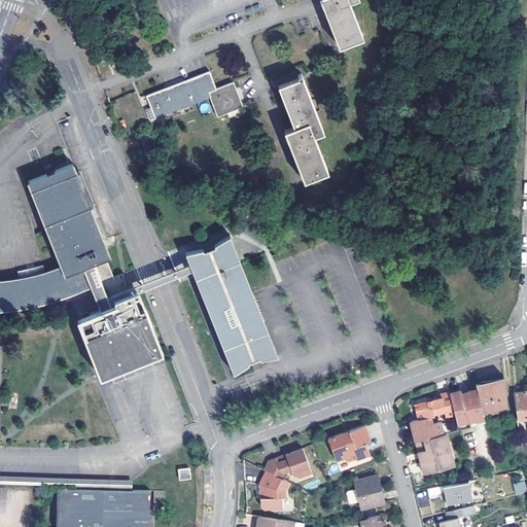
[(321,0),(340,44),(363,36),(350,0),(351,0),(321,0)]
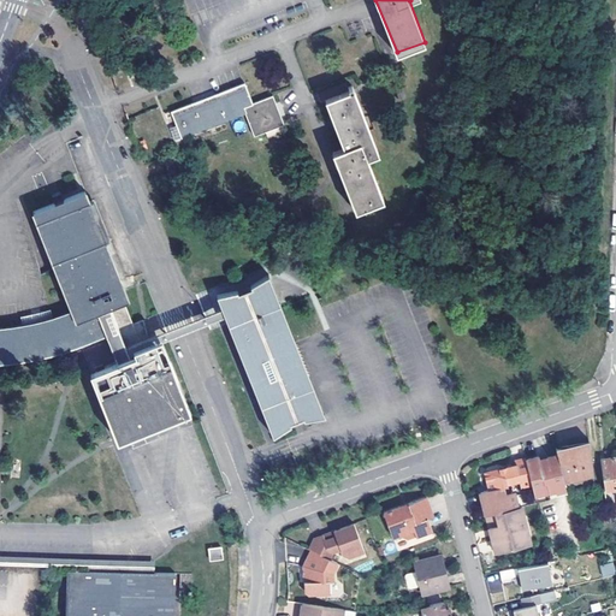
[(350,89),(348,90),(343,77),(317,87),(321,100),(325,99),(338,135),(329,138),(355,209),(384,199),(368,157),(379,153),(353,84),(349,86),(350,89)]
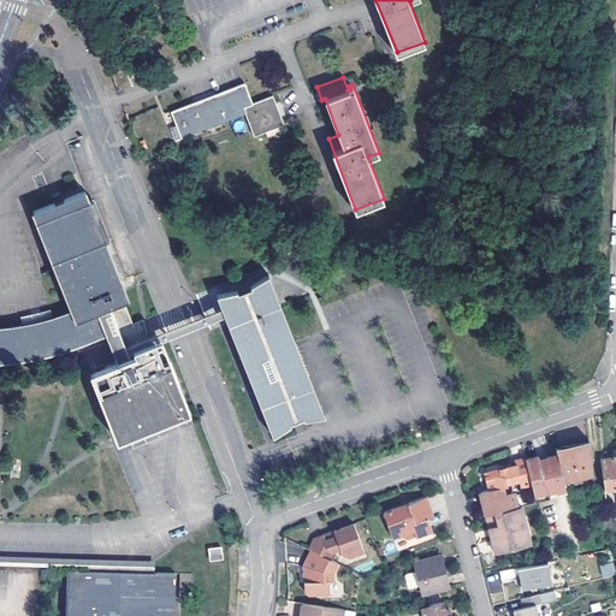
[(247,83),(171,112),(182,137),(247,113),(255,136),(285,124),(274,95),(254,102),(247,83)]
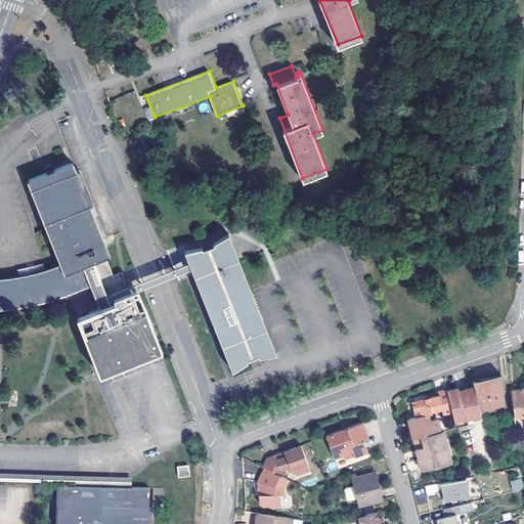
[(200,113),(208,112),(207,102),(198,103),(200,113)]
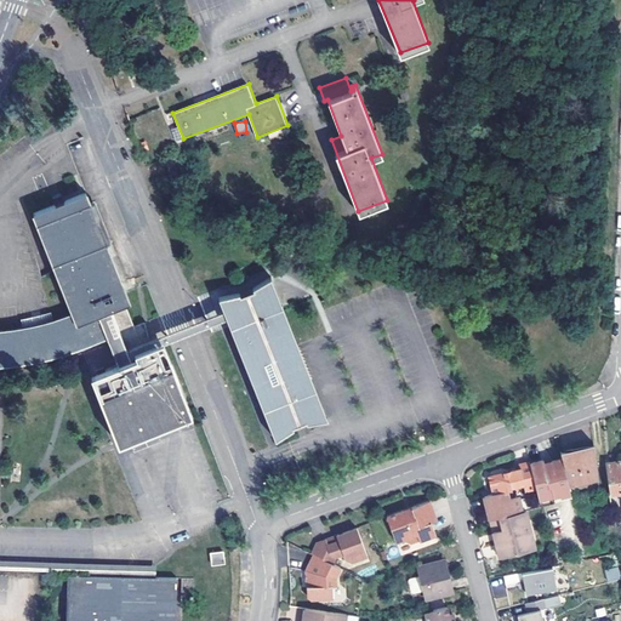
[(170,130),(177,143),(183,141),(177,126),(170,130)]
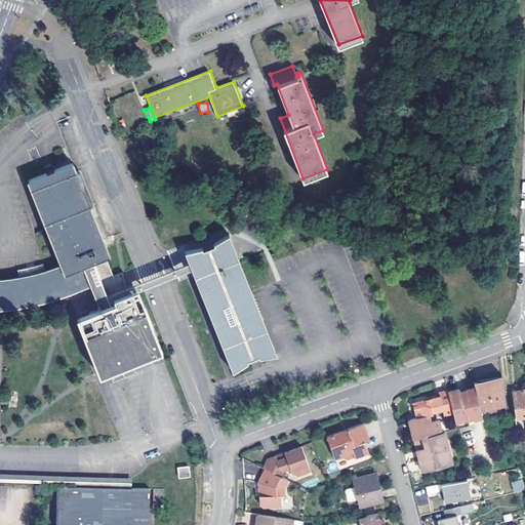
[(152,130),(138,134),(144,147),(156,142),(152,130)]
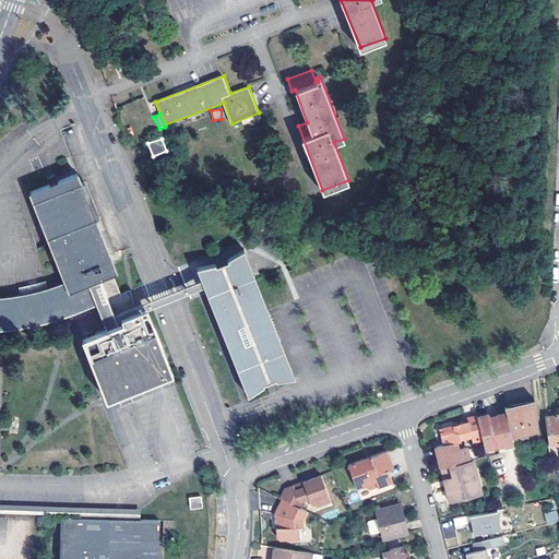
[(70,292),(111,276),(118,274),(114,263),(96,221),(82,185),(78,173),(59,180),(49,185),(31,192),(67,282),(70,292)]
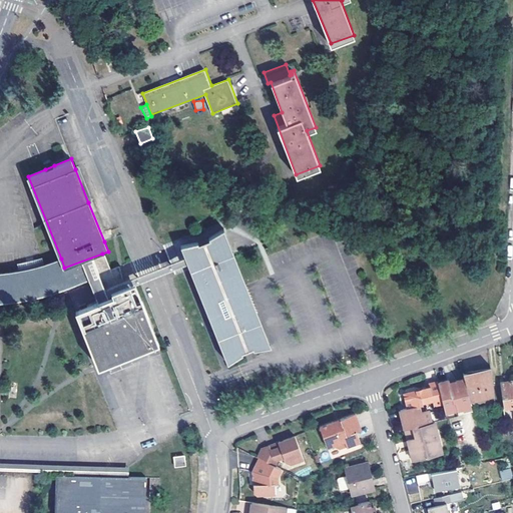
[(75,169),(88,202),(92,200),(79,167),(75,169)]
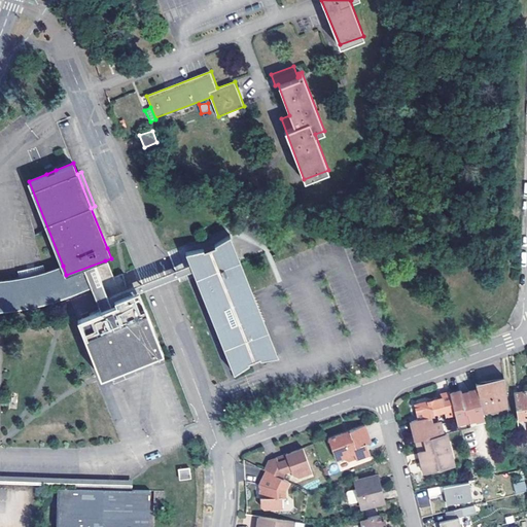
[(230,233),(225,236),(235,259),(239,257),(230,233)]
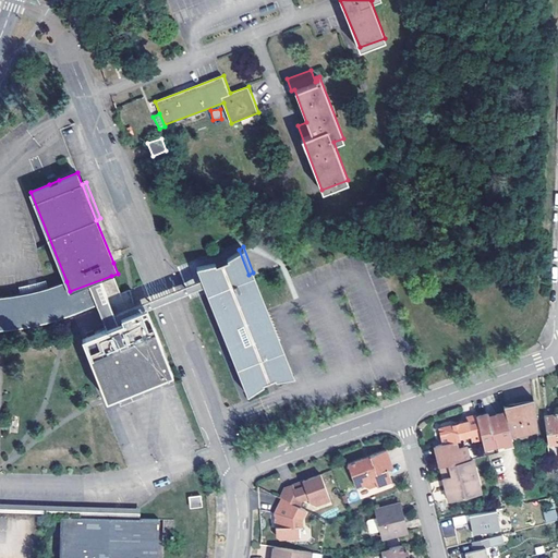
[(216,262),(202,264),(208,280),(211,290),(207,291),(238,367),(242,365),(253,390),(256,388),(264,383),(264,381),(275,377),(276,378),(289,375),(278,350),(283,349),(268,310),(253,273),(249,275),(239,250),(227,257),(228,259),(216,263),(216,262)]
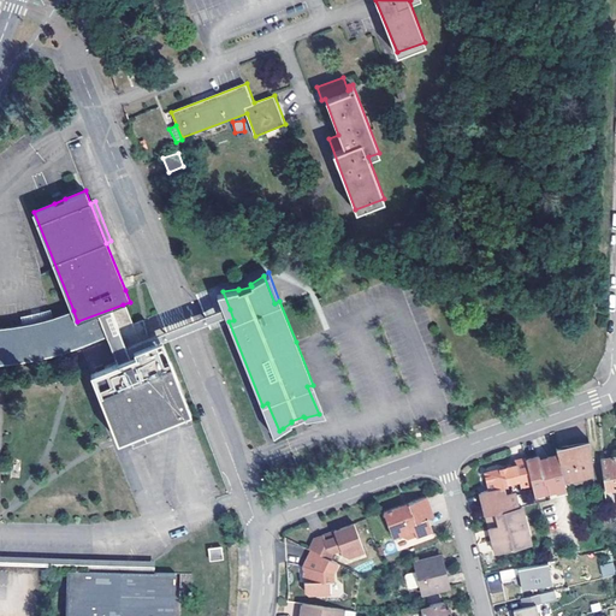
[(223,291),(217,294),(223,308),(226,315),(229,321),(234,320),(230,309),(223,291)]
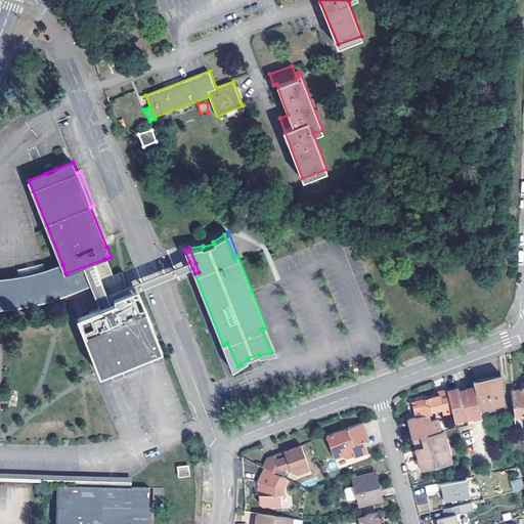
[(111,275),(104,259),(66,273),(62,264),(45,270),(38,273),(30,275),(20,278),(0,280),(0,308),(24,306),(44,301),(56,297),(89,284),(111,275)]
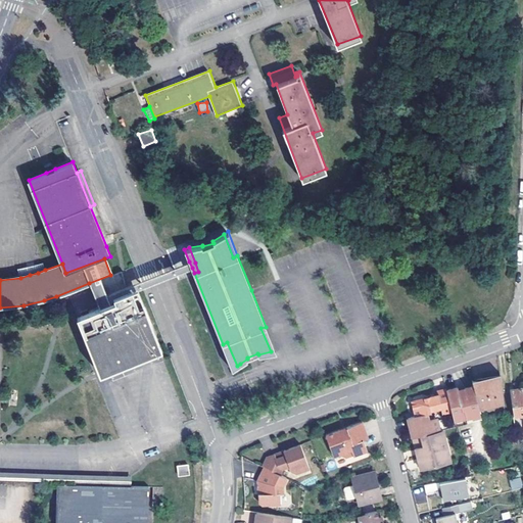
[(189,262),(125,287),(116,290),(120,296),(126,293),(132,291),(137,289),(142,287),(192,268),(189,262)]
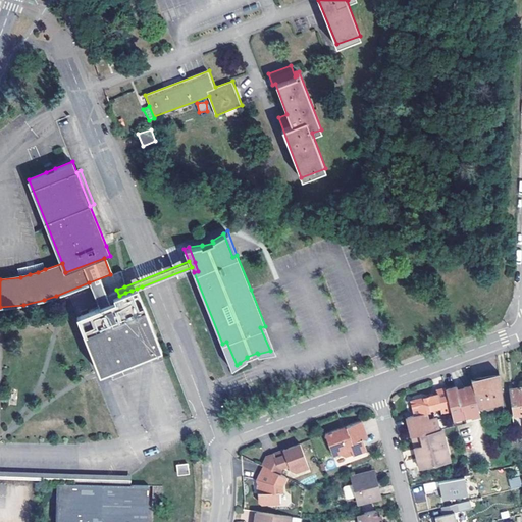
[(18,270),(20,277),(30,274),(38,272),(45,269),(43,263),(18,270)]
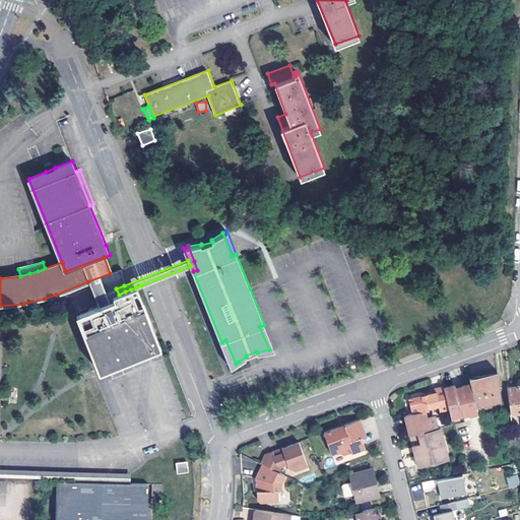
[(111,276),(110,273),(88,281),(99,306),(79,314),(102,371),(122,364),(113,341),(121,338),(126,348),(129,351),(131,353),(134,354),(137,354),(138,353),(142,350),(145,345),(150,340),(151,334),(150,330),(149,328),(146,328),(131,289),(125,291),(119,295),(116,288),(124,285),(120,271),(111,276)]
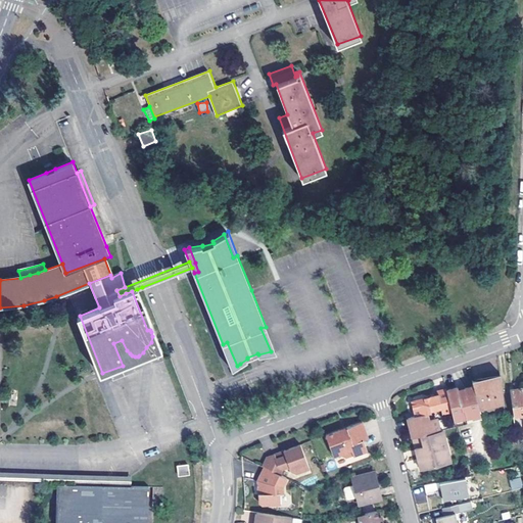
[(137,289),(132,291),(147,330),(150,330),(151,332),(152,336),(151,342),(146,347),(143,352),(139,355),(138,357),(135,357),(132,355),(130,353),(127,350),(122,340),(113,343),(123,366),(160,349),(137,289)]
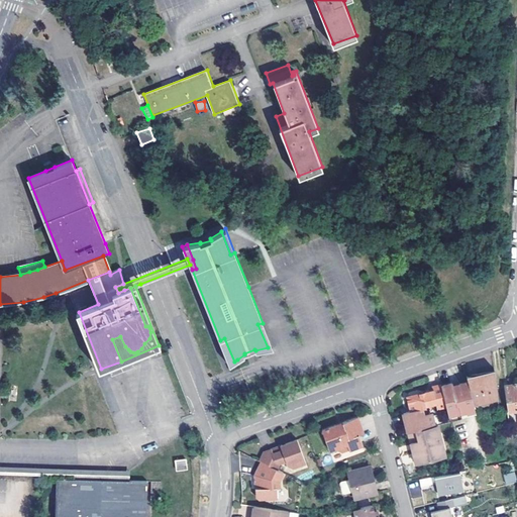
[(98,371),(101,369),(79,312),(75,313),(98,371)]
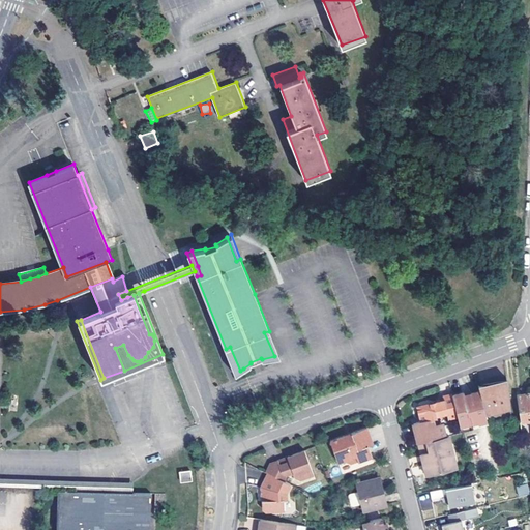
[(278,355),(269,331),(264,332),(274,356),(278,355)]
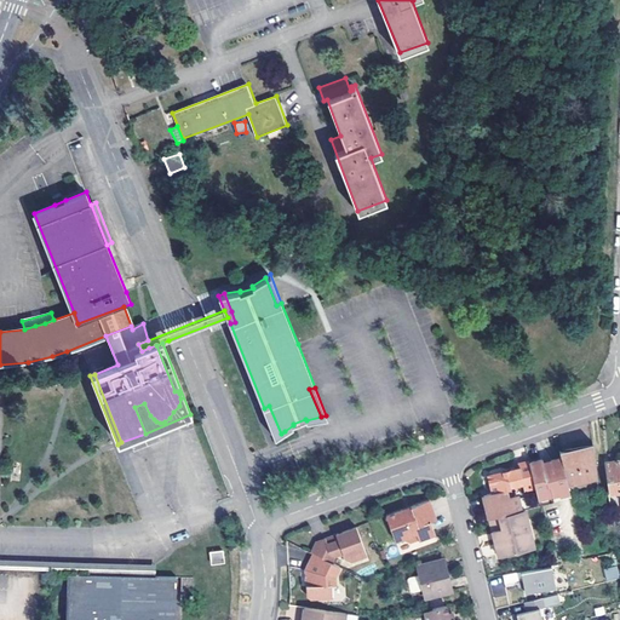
[(269,406),(264,408),(275,437),(281,434),(269,406)]
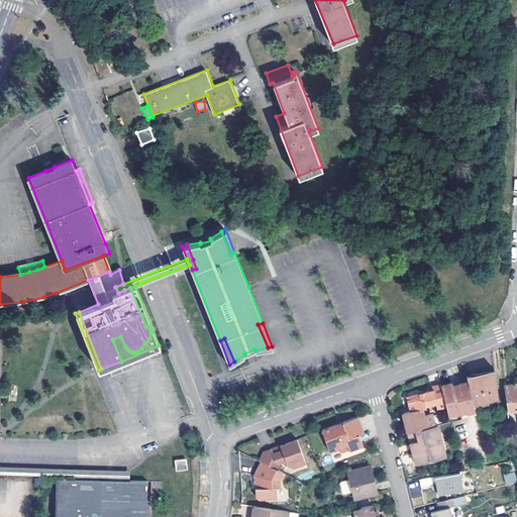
[(473,405),(498,398),(494,373),(483,375),(478,376),(464,376),(467,381),(473,405)]
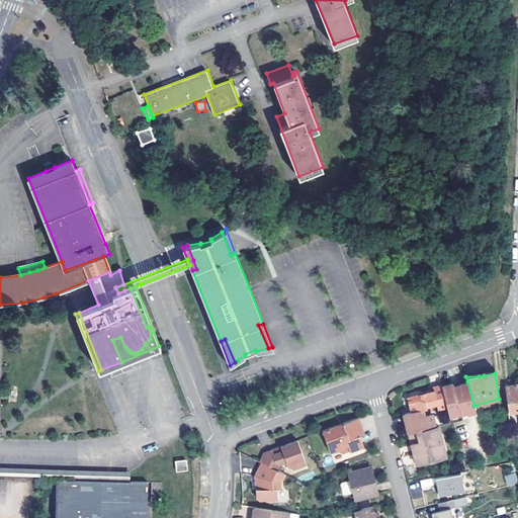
[(451,382),(440,386),(441,390),(446,407),(448,416),(460,413),(465,411),(466,414),(475,411),(473,406),(467,381),(458,383),(460,392),(456,392),(455,395),(454,394),(452,394),(453,391),(452,385),(451,382)]
